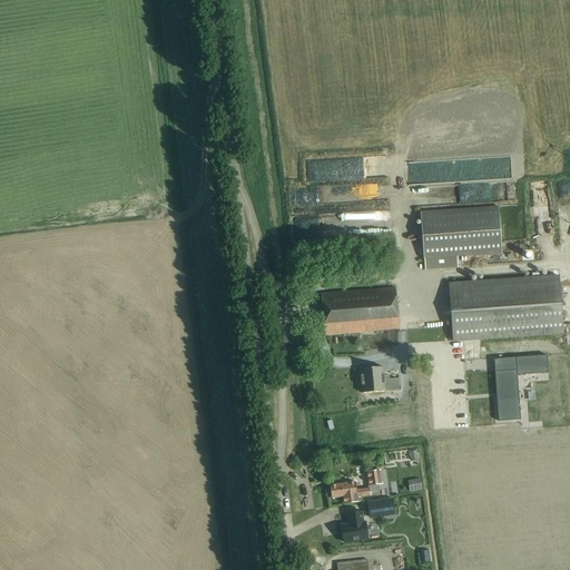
[(505,188),(521,189),(521,177),(507,176),(505,188)]
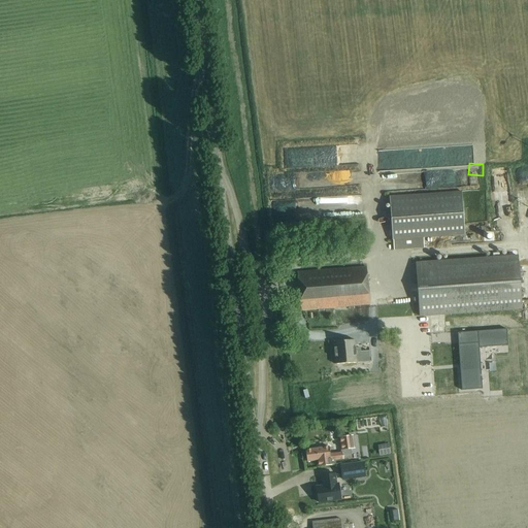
[(392,240),(464,235),(461,191),(389,196),(392,240)]
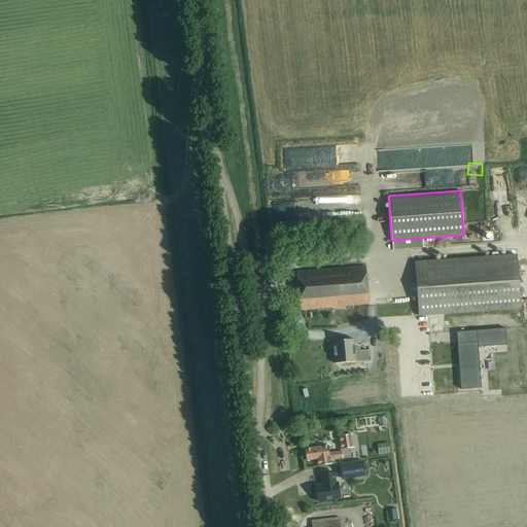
[(418,316),(520,309),(516,254),(414,261),(418,316)]
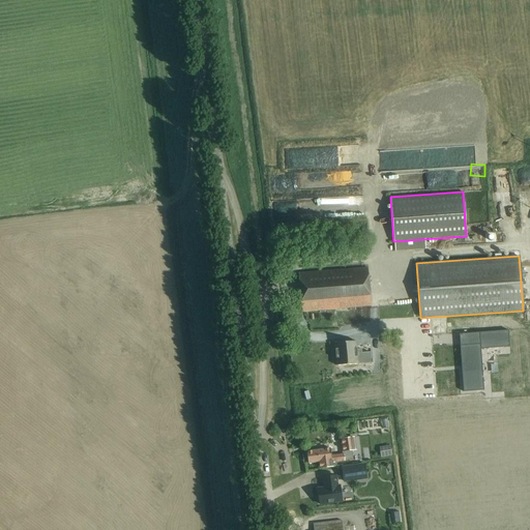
[(302,313),(313,312),(372,306),(369,267),(299,272),(302,313)]
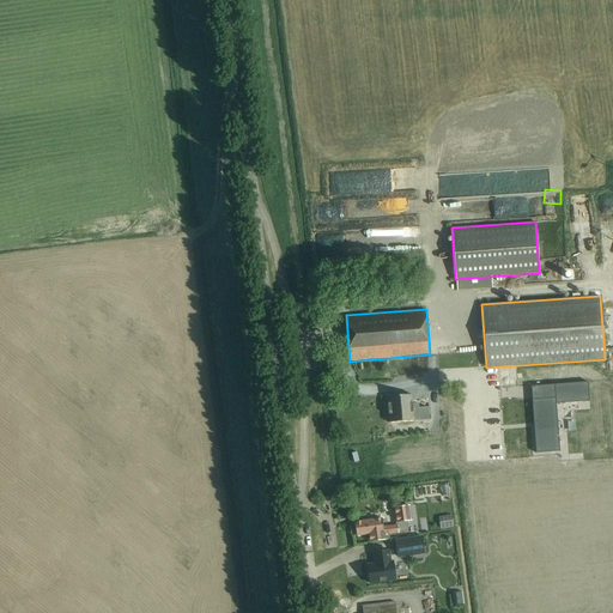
[(589,401),(588,382),(530,386),(535,453),(559,451),(557,418),(556,404),(564,402),(589,401)]
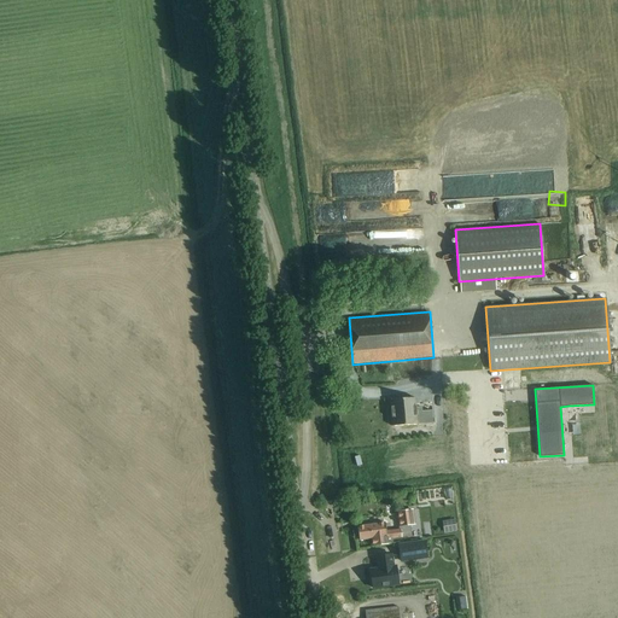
[(415,407),(414,397),(402,398),(390,400),(392,426),(432,423),(431,410),(421,412),(421,407),(415,407)]
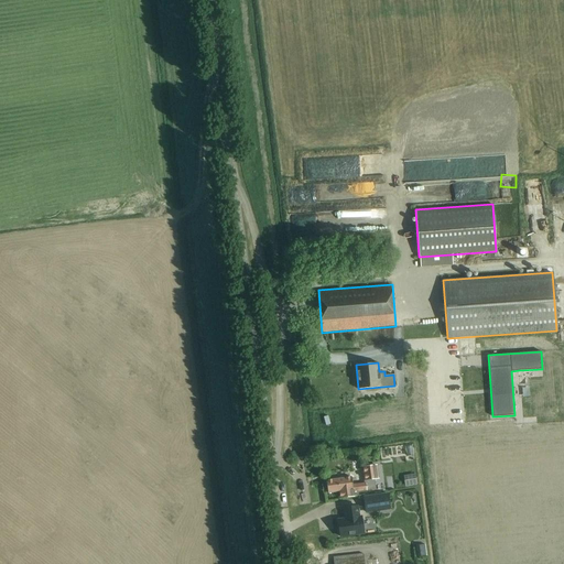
[(411,465),(413,476),(425,473),(422,463),(411,465)]
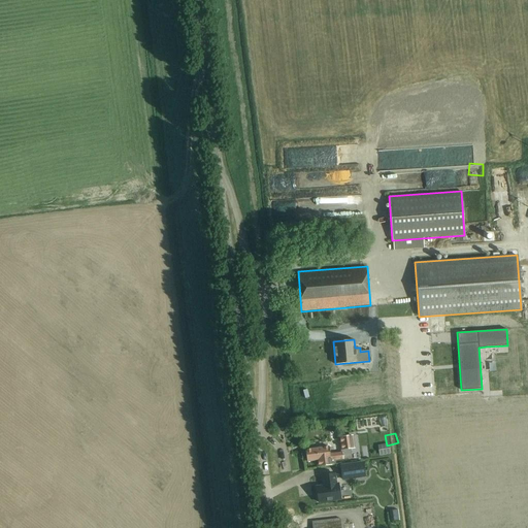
[(351,454),(350,449),(353,448),(351,435),(339,437),(342,452),(329,454),(328,447),(305,450),(306,461),(318,460),(319,466),(335,464),(334,460),(342,459),(342,456),(351,454)]
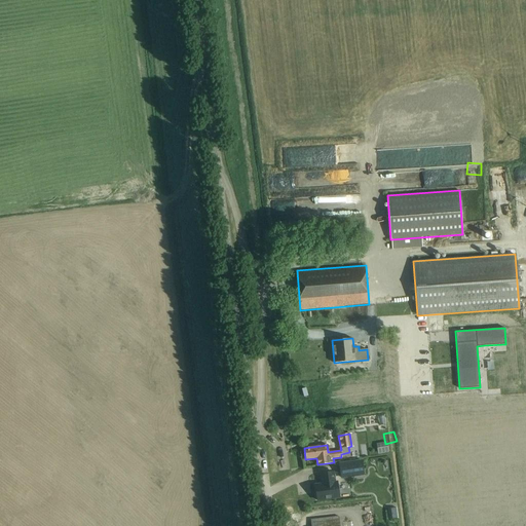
[(362,459),(338,463),(341,479),(365,476),(362,459)]
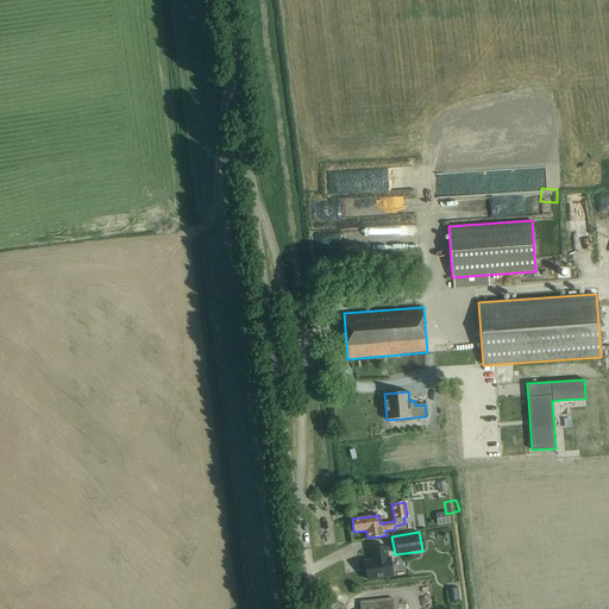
[(383,547),(369,548),(371,560),(363,562),(365,579),(390,576),(388,558),(385,558),(383,547)]
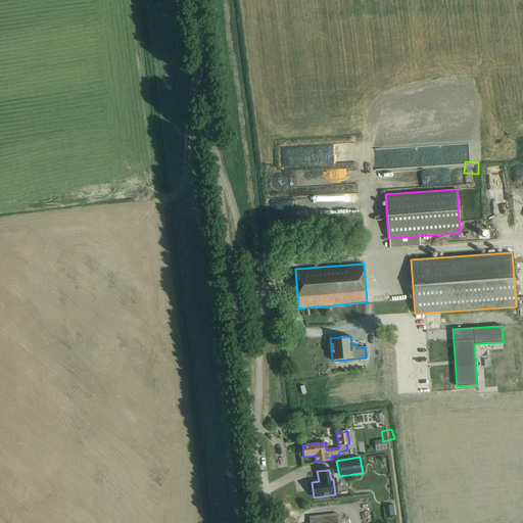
[(308,522),(337,522),(337,514),(319,516),(308,517),(308,522)]
